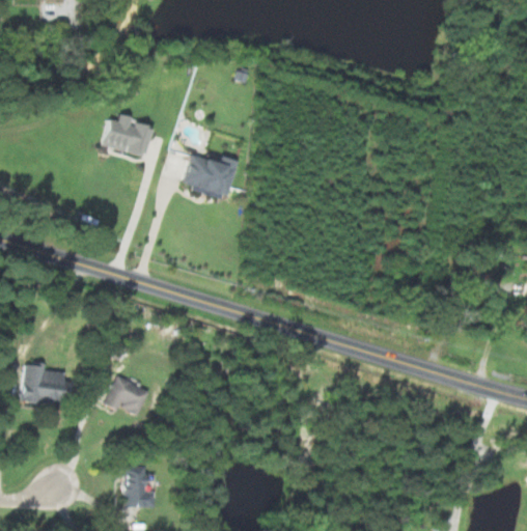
[(99,144),(141,156),(149,124),(115,115),(114,120),(106,117),(99,144)]
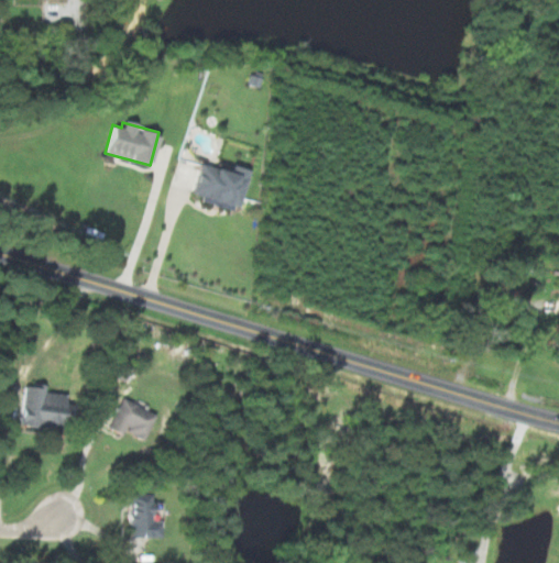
[(249,169),(232,165),(230,172),(200,164),(190,197),(238,210),(249,169)]
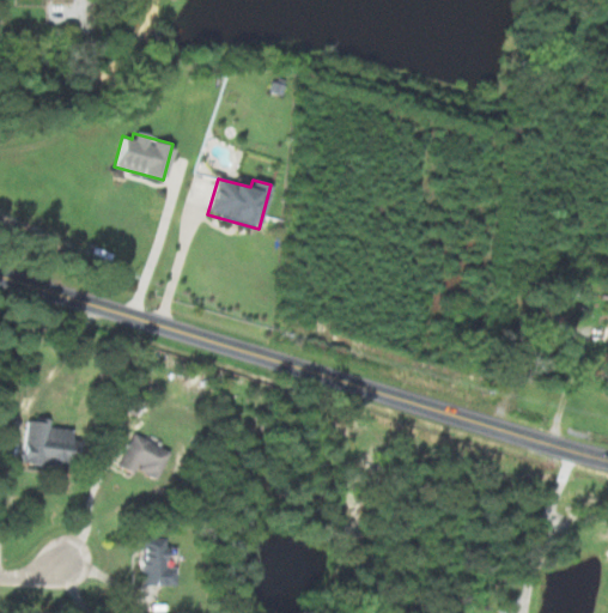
[(22,462),(70,467),(73,425),(25,422),(22,462)]
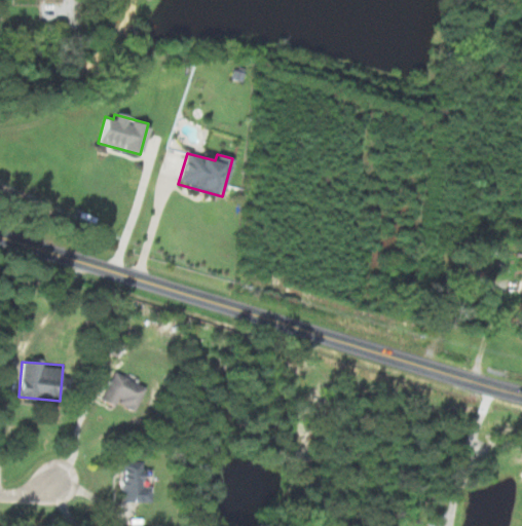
[(101,401),(114,407),(116,403),(134,411),(146,386),(114,372),(101,401)]
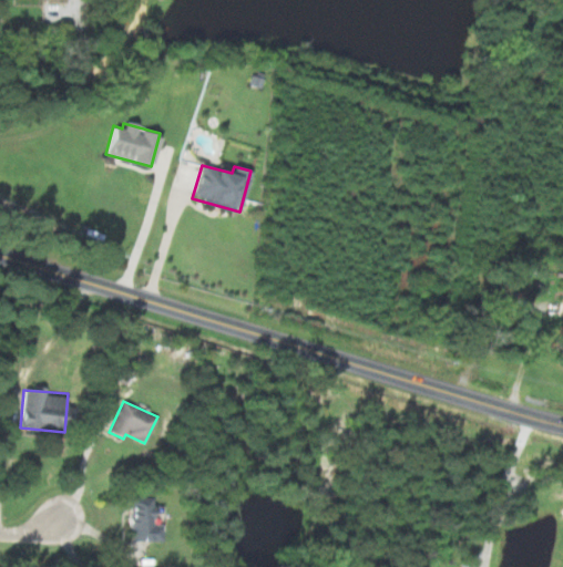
[(161,542),(162,524),(153,524),(154,497),(130,497),(129,540),(161,542)]
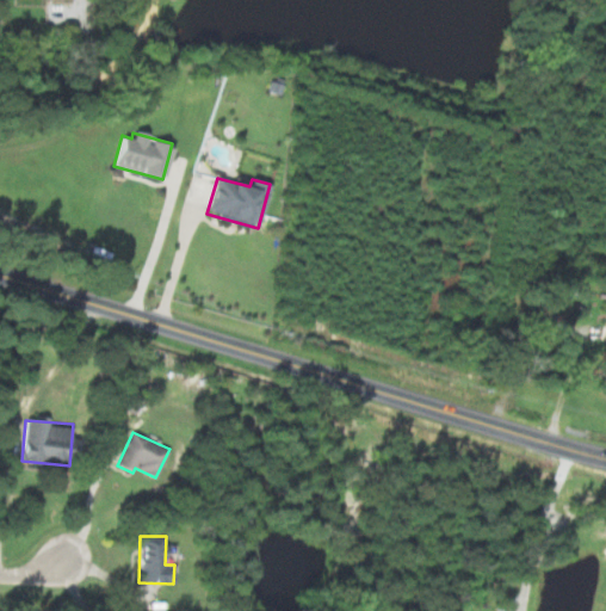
All buildings are outlined.
